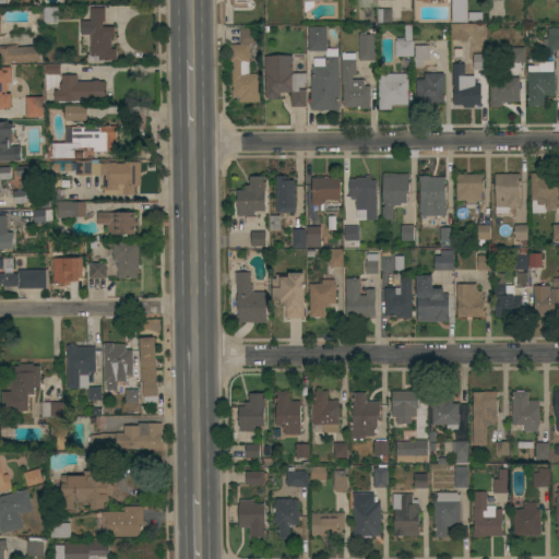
[(319,0),(320,1),(313,1),(313,7),(304,12),(302,0),(319,0)]
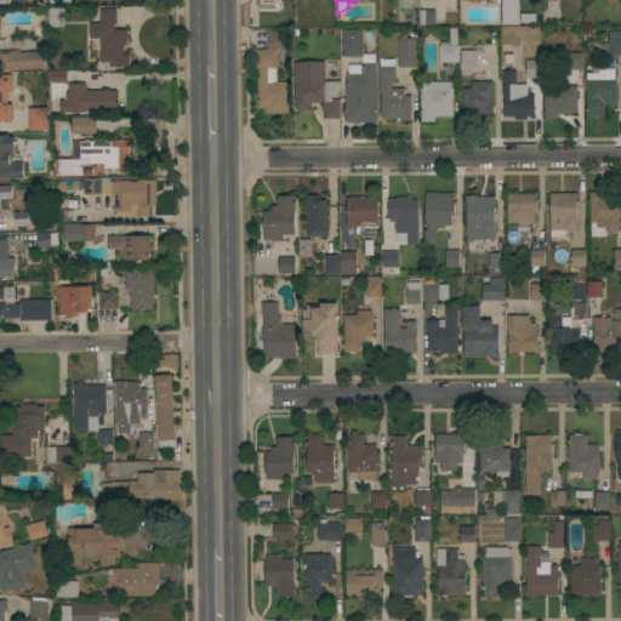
[(518,0),(518,24),(501,24),(501,0),(518,0)]
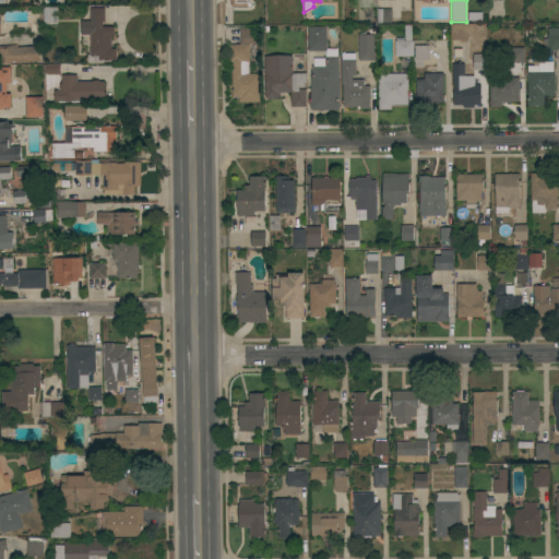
[(43,24),(42,7),(56,7),(57,24),(43,24)]
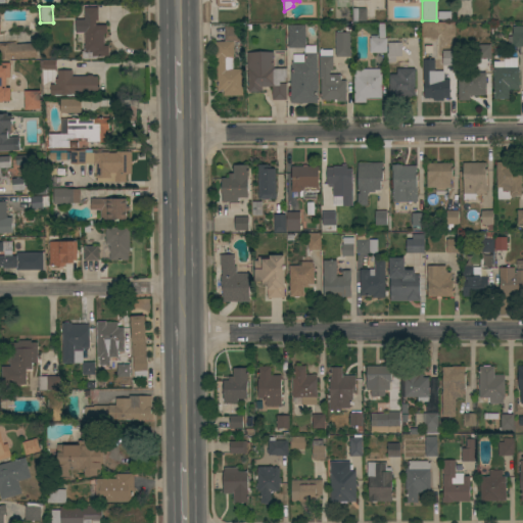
[(76,33),(75,19),(84,19),(84,7),(97,7),(97,20),(95,20),(95,26),(106,25),(106,34),(103,34),(103,46),(107,46),(108,56),(96,56),(96,58),(79,59),(79,54),(81,54),(81,51),(84,51),(84,33),(76,33)]
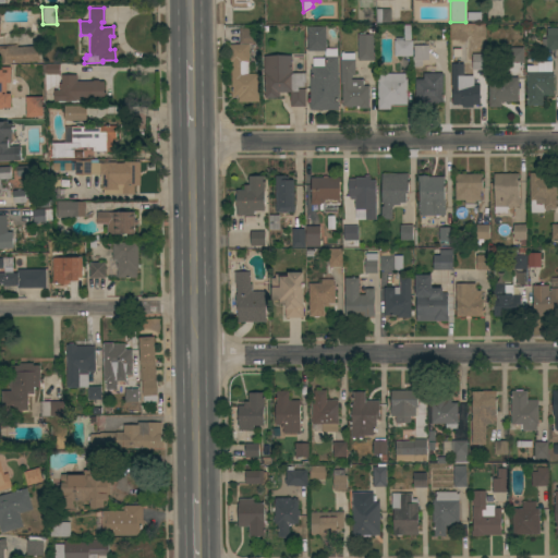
[(390,23),(376,23),(376,9),(390,9),(390,23)]
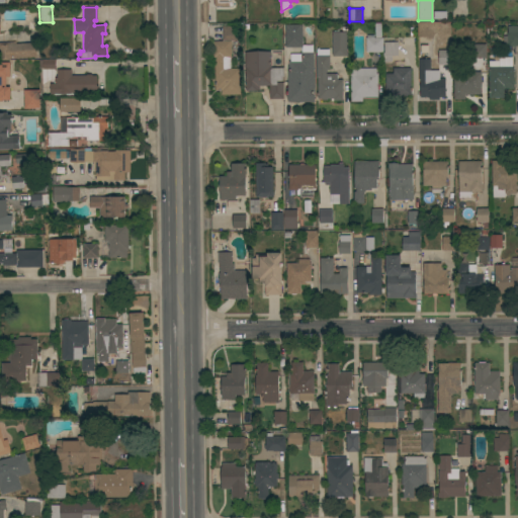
[(301,45),(312,45),(312,52),(313,52),(313,74),(314,74),(314,102),(287,102),(287,67),(288,67),(288,62),(289,62),(289,54),(300,54),(300,52),(300,48),(284,48),(284,24),(301,24),(301,45)]
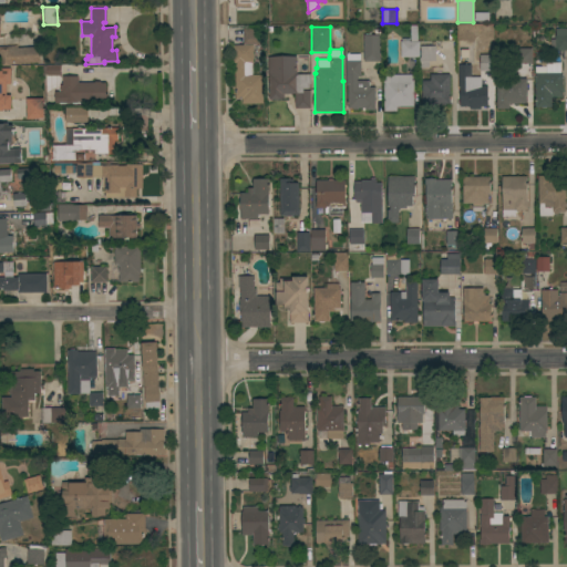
[(259,29),(260,44),(243,44),(243,29),(259,29)]
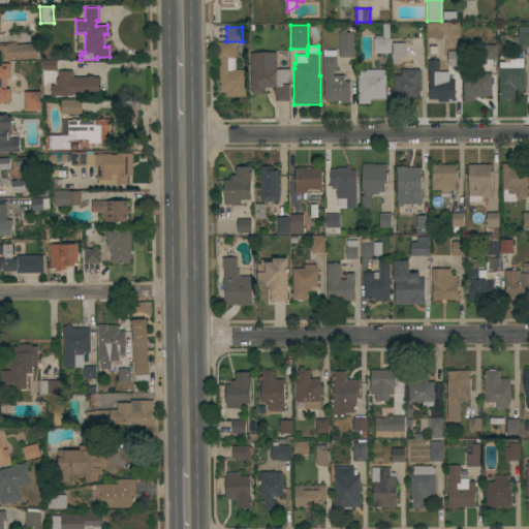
[(528,48),(518,48),(517,27),(528,27),(528,48)]
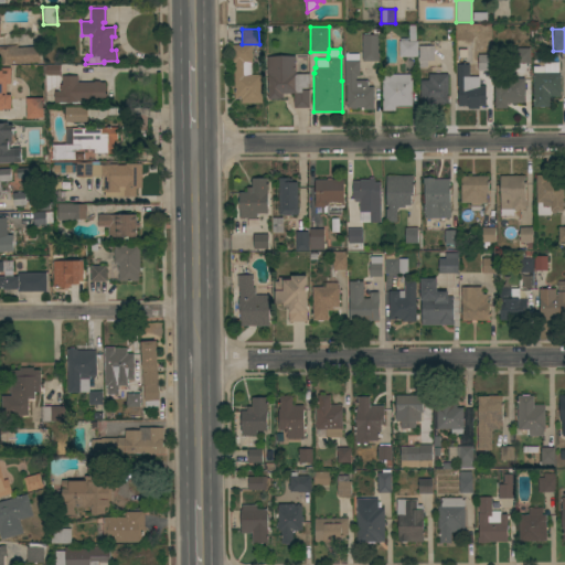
[(377,34),(377,61),(362,61),(362,34),(377,34)]
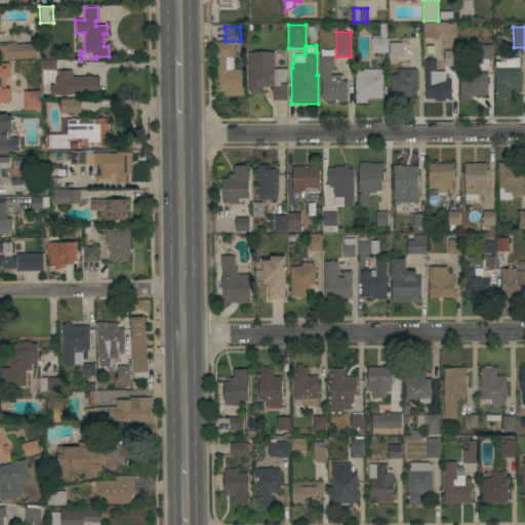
[(370,38),(371,38),(371,35),(378,35),(378,38),(388,38),(388,53),(370,53),(370,38)]
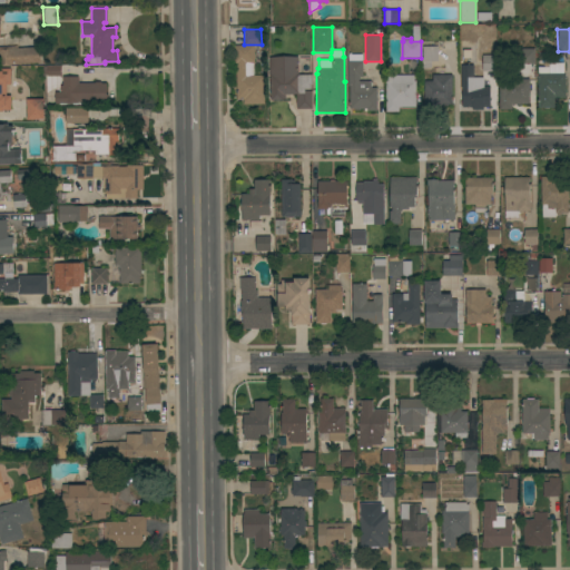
[(518,64),(519,41),(532,41),(532,49),(534,49),(534,64),(518,64)]
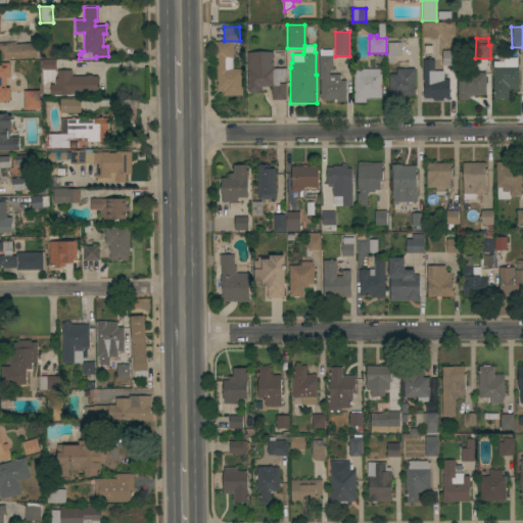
[(233,57),(232,57),(232,68),(242,68),(242,95),(223,96),(223,91),(217,91),(216,58),(215,58),(215,42),(233,41),(233,57)]
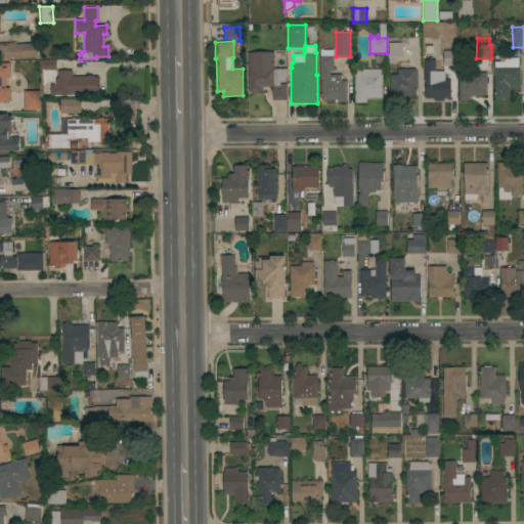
[(38,43),(39,56),(37,56),(37,57),(10,59),(10,60),(0,60),(0,42),(15,42),(15,44),(38,43)]
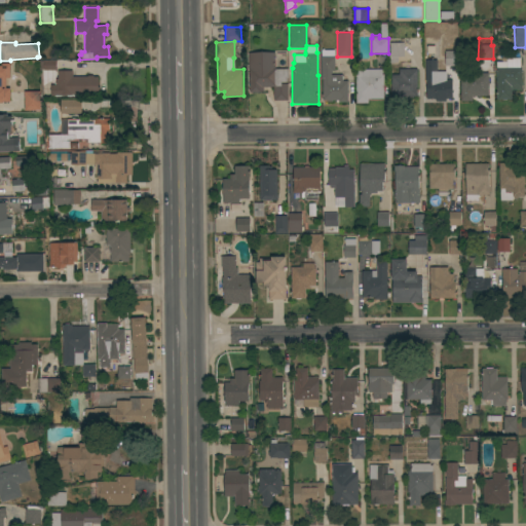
[(404,57),(397,57),(397,63),(389,63),(389,42),(404,42),(404,57)]
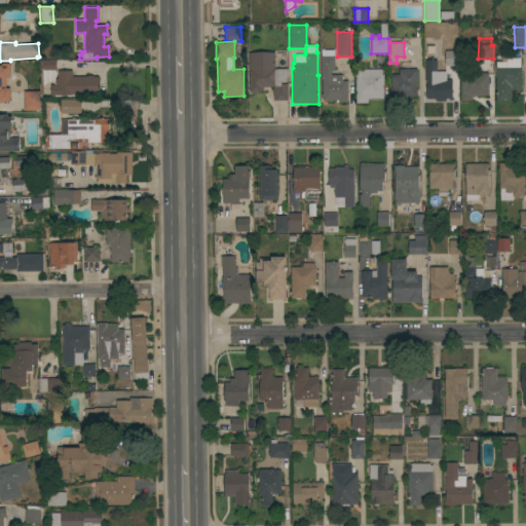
[(334,50),(334,55),(334,71),(332,71),(332,73),(331,73),(331,75),(342,75),(342,81),(347,81),(347,102),(338,102),(338,100),(332,100),(331,102),(327,102),(326,100),(322,100),(322,79),(321,79),(321,50),(334,50)]
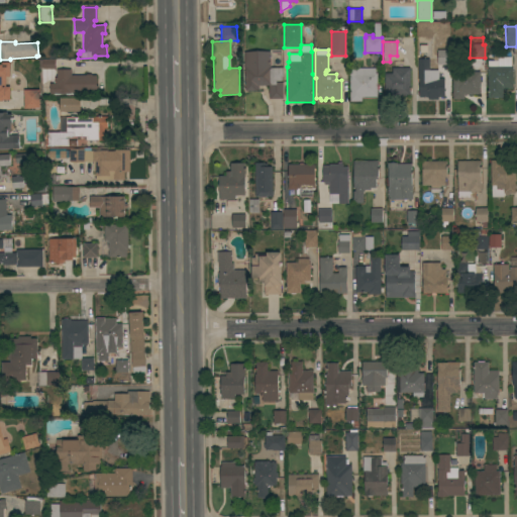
[(437,49),(452,49),(452,65),(437,65),(437,49)]
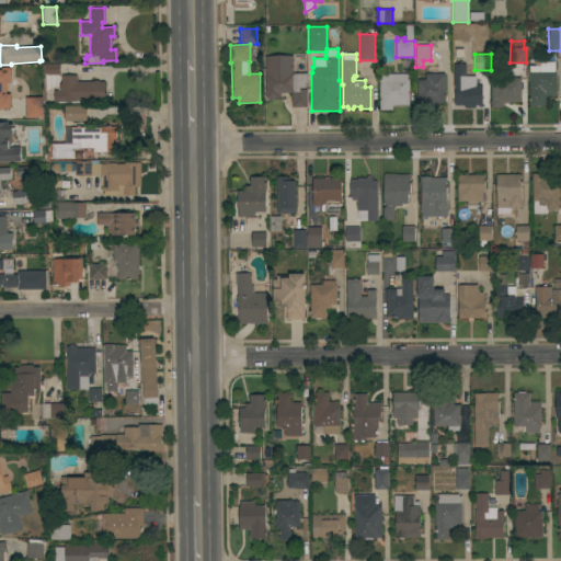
[(294,73),(307,73),(307,83),(305,83),(305,88),(299,88),(299,90),(306,90),(307,107),(292,107),(292,93),(281,93),(281,98),(278,98),(278,99),(266,99),(265,76),(264,76),(264,56),(293,56),(294,73)]
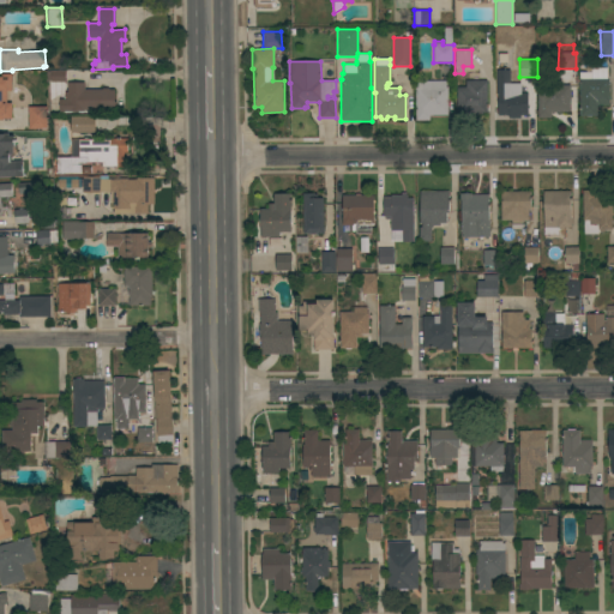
[(579,72),(590,72),(590,67),(607,67),(607,78),(608,78),(608,104),(596,106),(596,115),(579,116),(579,79),(579,72)]
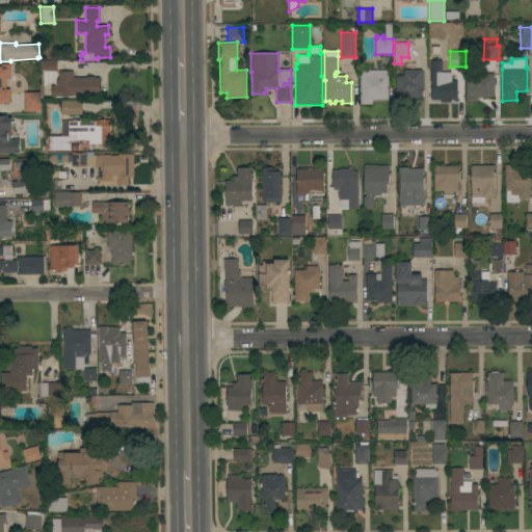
[(44,72),(43,70),(40,70),(40,61),(56,60),(56,71),(44,72)]
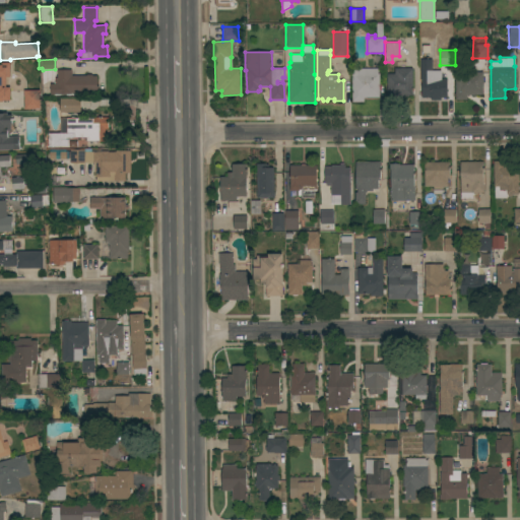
[(446,98),(440,98),(440,101),(431,101),(431,98),(420,98),(420,81),(419,81),(419,59),(432,59),(432,78),(446,78),(446,98)]
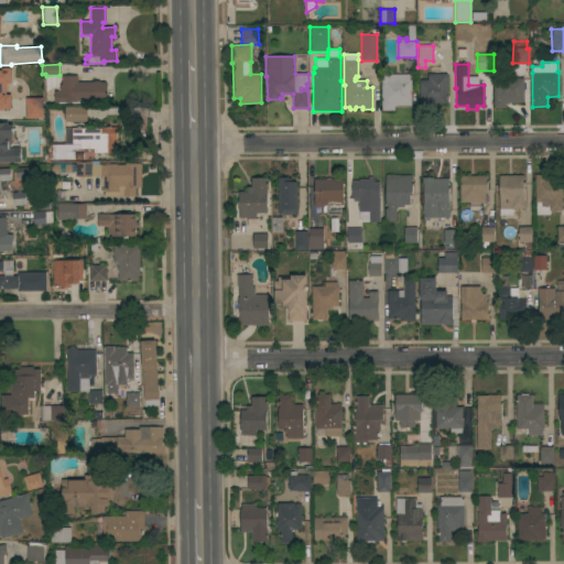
[(0,67),(10,67),(10,83),(4,84),(6,94),(10,94),(10,108),(1,109),(1,110),(0,110),(0,67)]
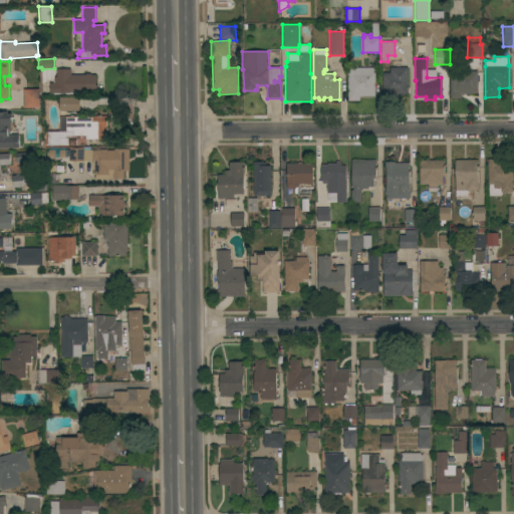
[(347,75),(348,75),(348,68),(352,68),(352,67),(372,67),(372,73),(374,73),(374,83),(379,83),(379,96),(359,96),(359,100),(347,100),(347,75)]
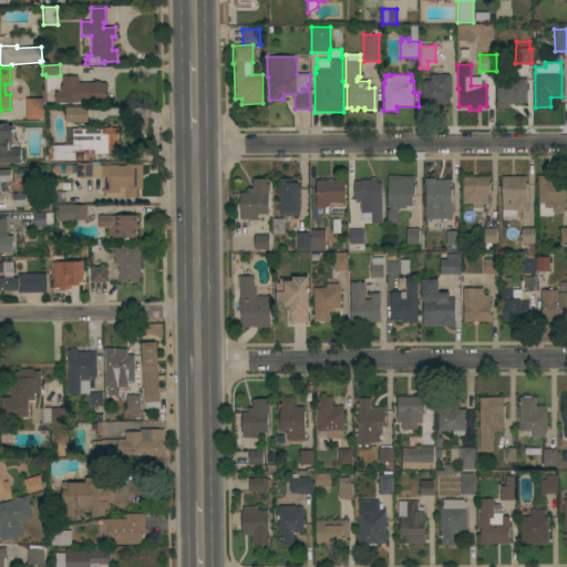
[(450,104),(435,104),(435,109),(421,109),(421,81),(430,81),(429,74),(450,74),(450,104)]
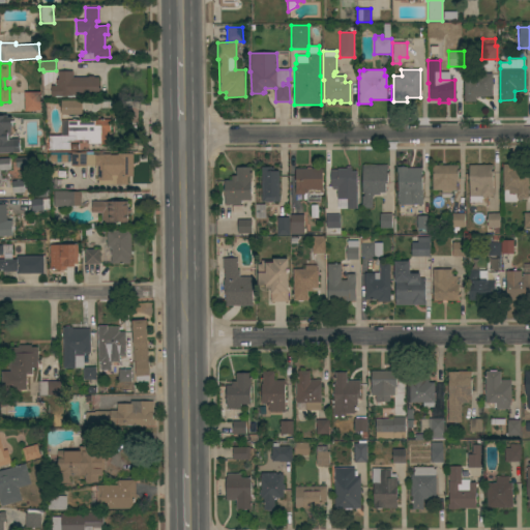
[(87,77),(88,76),(92,76),(94,78),(98,78),(98,87),(100,87),(100,95),(71,95),(71,96),(52,96),(52,86),(55,86),(55,79),(58,79),(58,71),(72,71),(72,77),(87,77)]
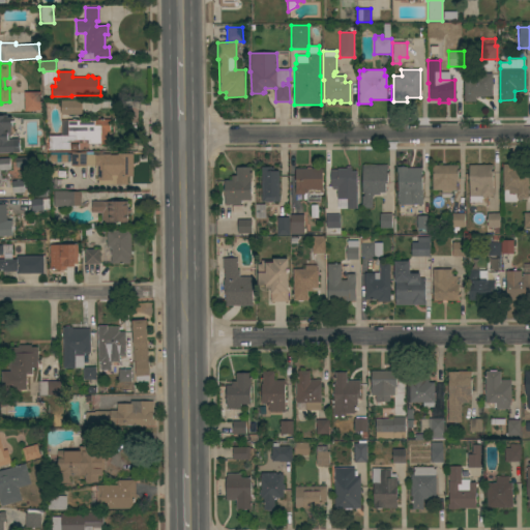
[(492,96),(484,96),(475,97),(475,101),(464,101),(464,74),(492,74),(492,96)]
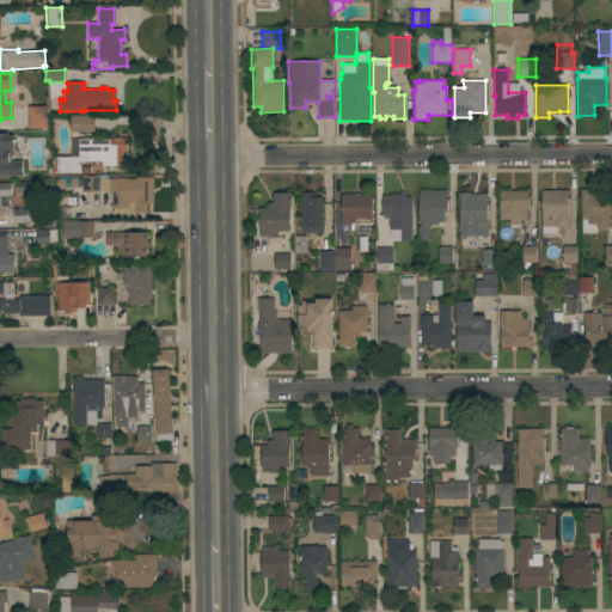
[(46,105),(46,128),(28,129),(26,106),(46,105)]
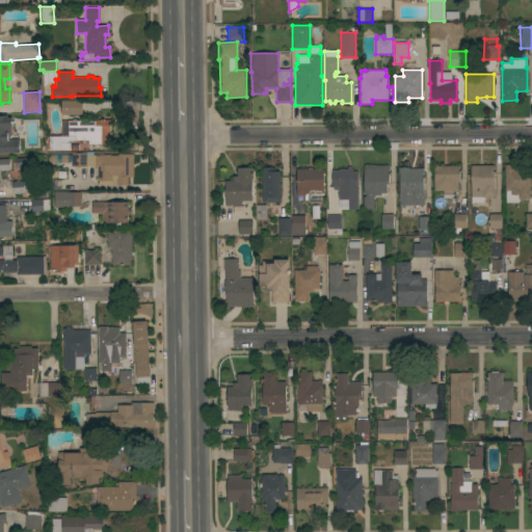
[(82,114),(61,114),(60,101),(82,101),(82,114)]
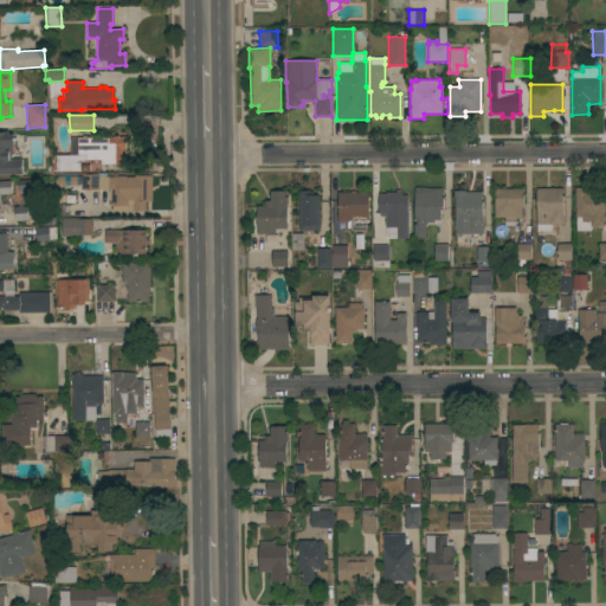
[(0,131),(8,131),(8,134),(13,134),(14,144),(12,144),(12,153),(10,153),(10,159),(17,159),(17,160),(19,160),(19,173),(17,173),(17,174),(15,174),(15,176),(11,178),(11,175),(0,175),(0,131)]
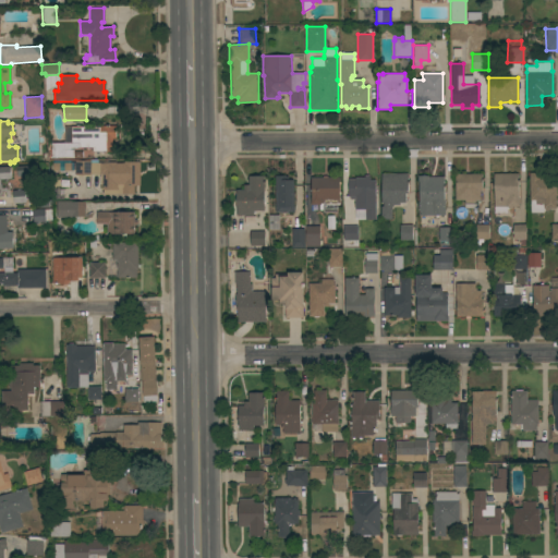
[(63,126),(116,126),(116,138),(112,138),(112,152),(93,152),(92,147),(79,147),(72,150),(72,158),(51,158),(51,142),(63,142),(63,126)]
